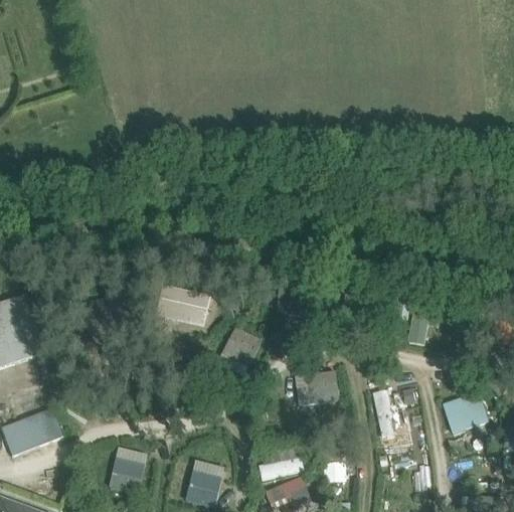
[(24,297),(0,304),(0,368),(43,353),(24,297)]
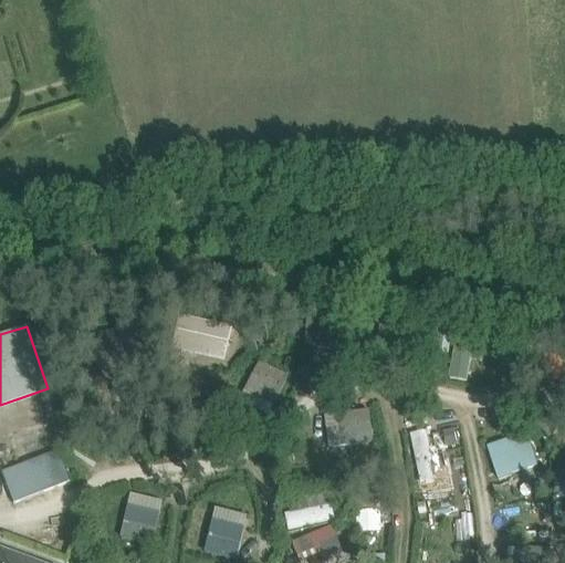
[(330,446),(374,439),(369,407),(325,415),(330,446)]
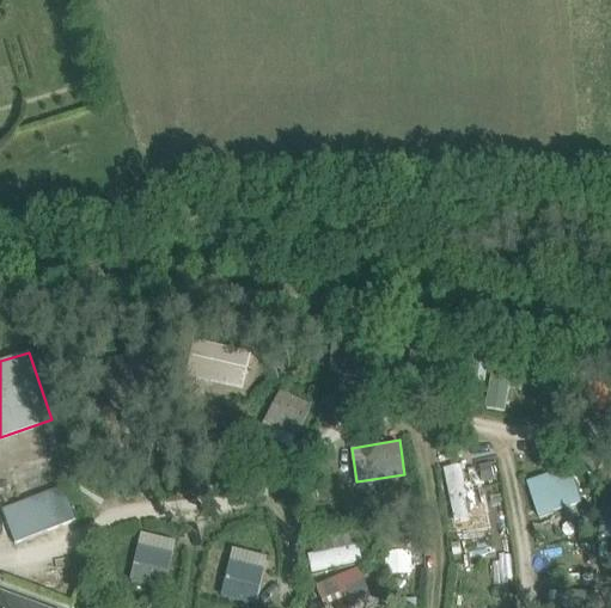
[(43,493),(2,509),(14,541),(83,515),(57,449),(30,460),(43,493)]
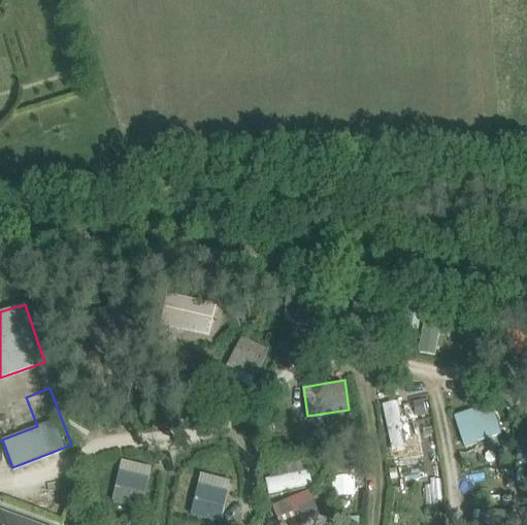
[(418,400),(387,402),(390,447),(421,445),(418,400)]
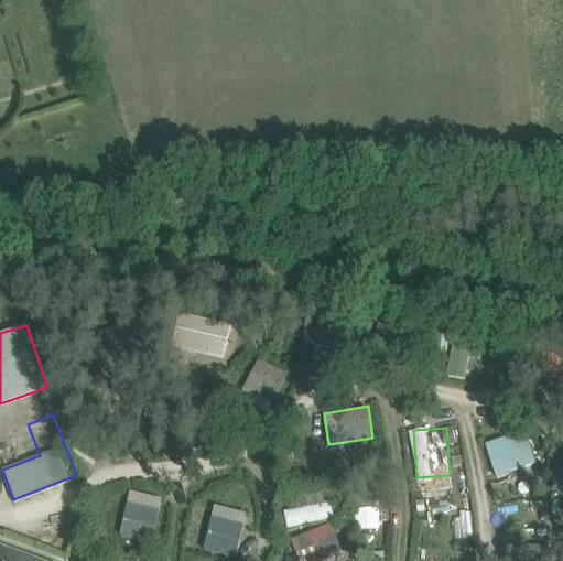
[(485,439),(493,474),(534,464),(527,429),(485,439)]
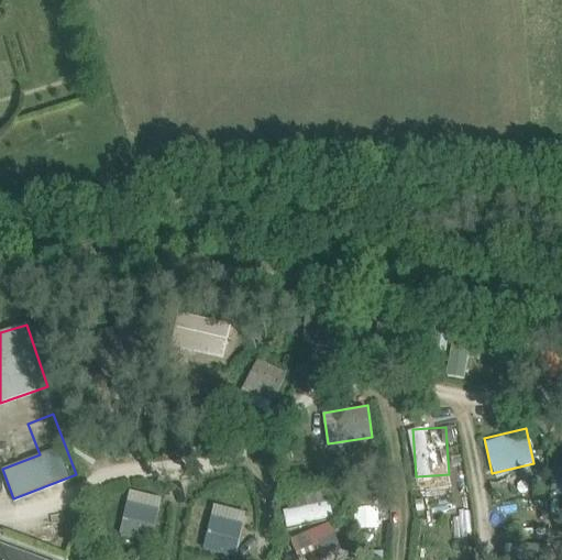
[(561,491),(561,467),(552,468),(553,492),(561,491)]
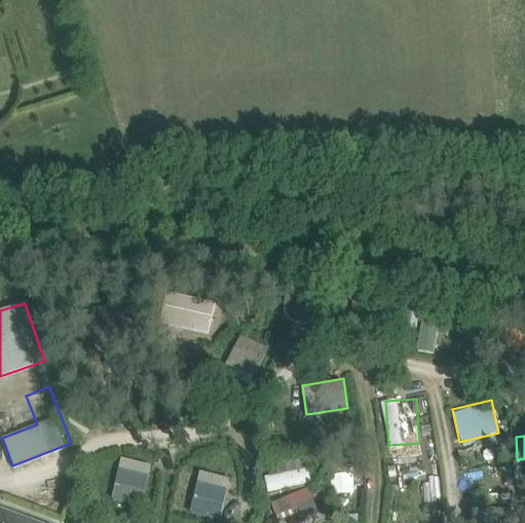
[(263,477),(267,491),(308,479),(304,465),(263,477)]
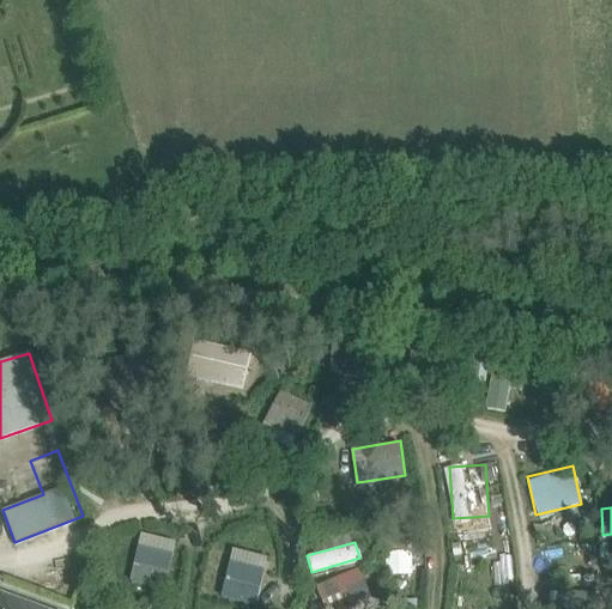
[(138,543),(129,577),(163,585),(173,553),(138,543)]
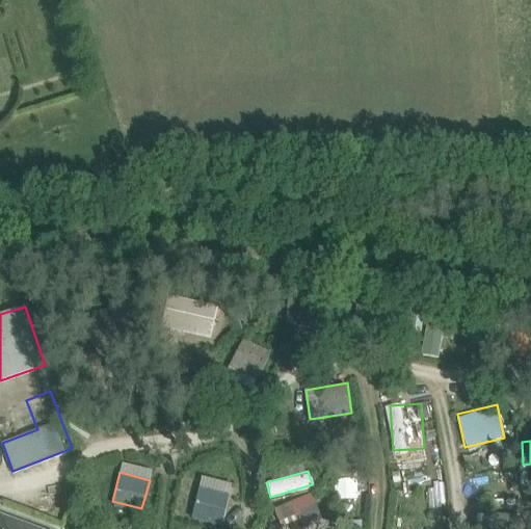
[(310,492),(273,506),(282,528),(295,528),(321,520),(310,492)]
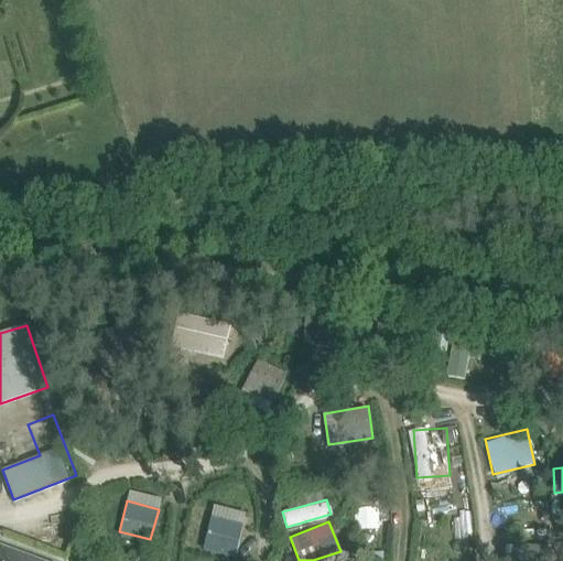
[(49,560),(0,542),(0,560),(49,560)]
